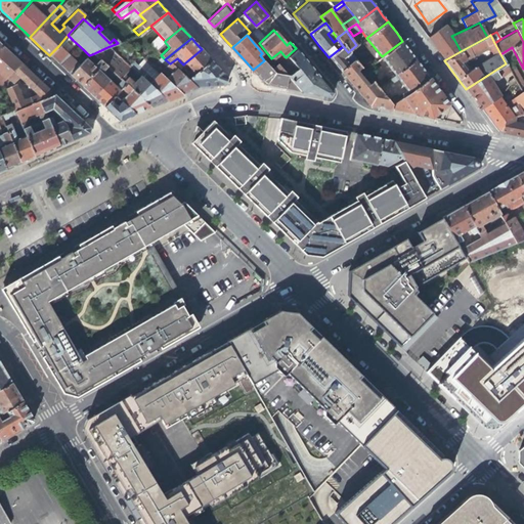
[(444,60),(461,51),(454,40),(436,50),(440,56),(444,60)]
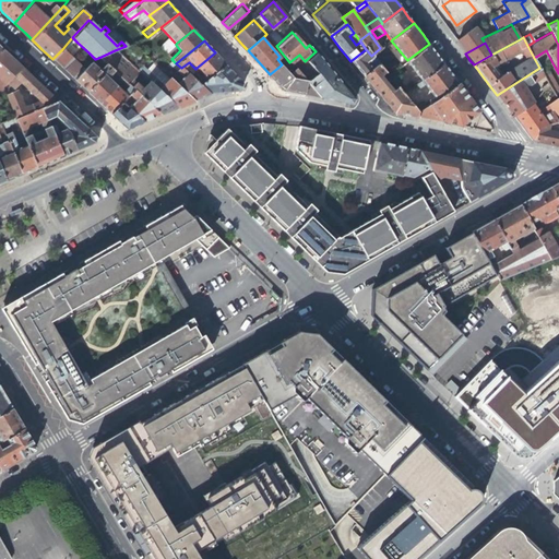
[(407,60),(421,81),(443,64),(429,44),(407,60)]
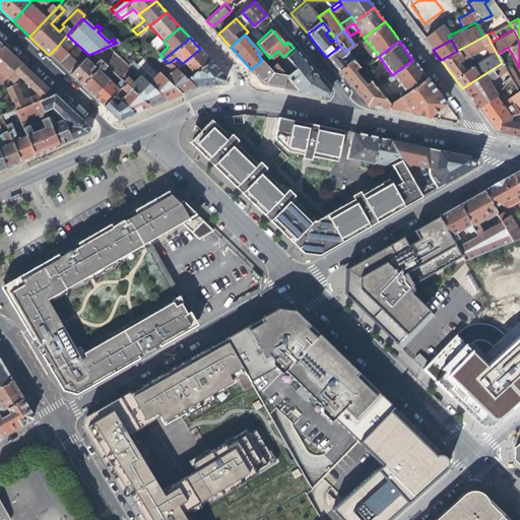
[(0,74),(4,78),(6,77),(20,62),(12,54),(4,46),(0,49),(0,74)]
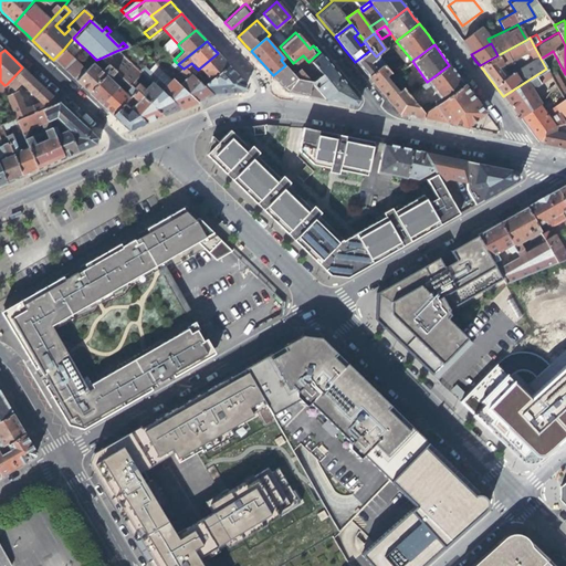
[(63,50),(53,60),(75,81),(85,71),(63,50)]
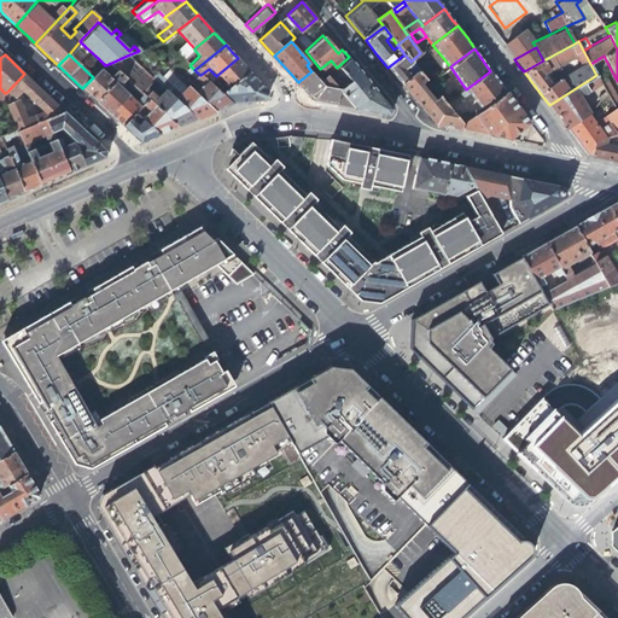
[(410,65),(414,71),(418,69),(410,62),(404,54),(388,68),(394,75),(401,82),(410,75),(406,69),(410,65)]
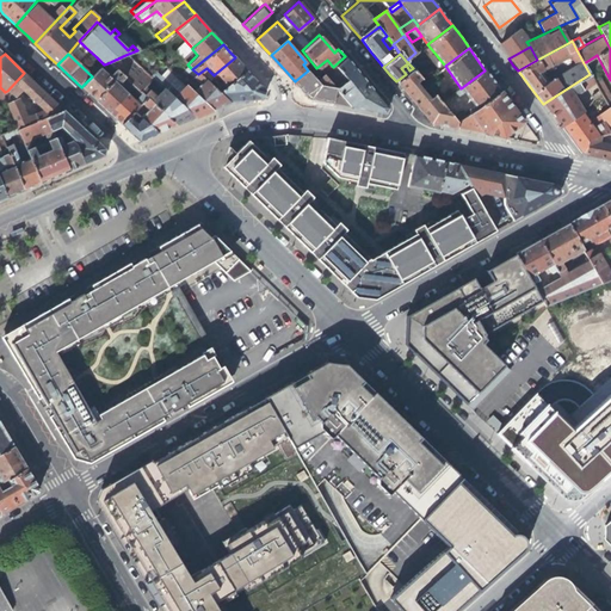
[(107,63),(115,69),(119,74),(123,78),(140,93),(144,98),(173,125),(183,122),(193,118),(165,92),(158,99),(143,85),(150,79),(125,55),(107,63)]
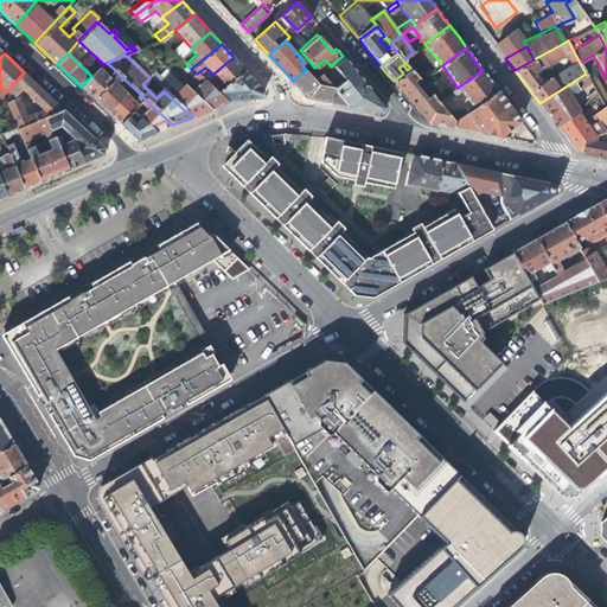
[(331,66),(320,75),(345,104),(360,108),(381,112),(384,107),(343,56),(331,66)]
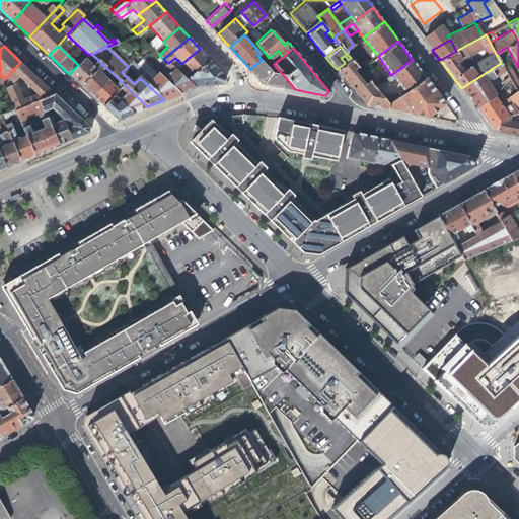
[(188,68),(179,74),(183,78),(209,59),(204,54),(200,49),(182,63),(188,68)]
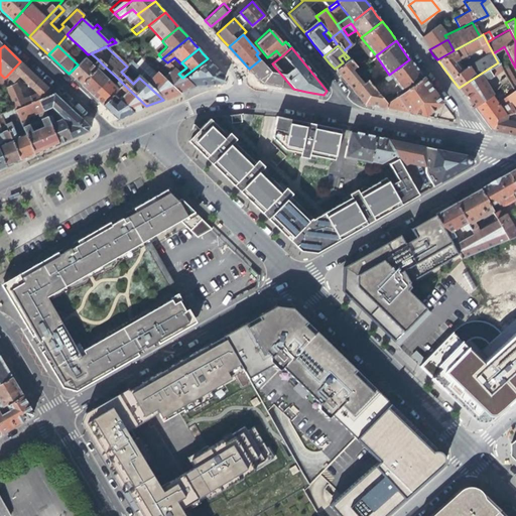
[(161,77),(161,78),(177,93),(184,90),(192,87),(182,78),(178,74),(173,69),(167,62),(162,58),(158,54),(157,53),(154,57),(161,65),(155,71),(161,77)]
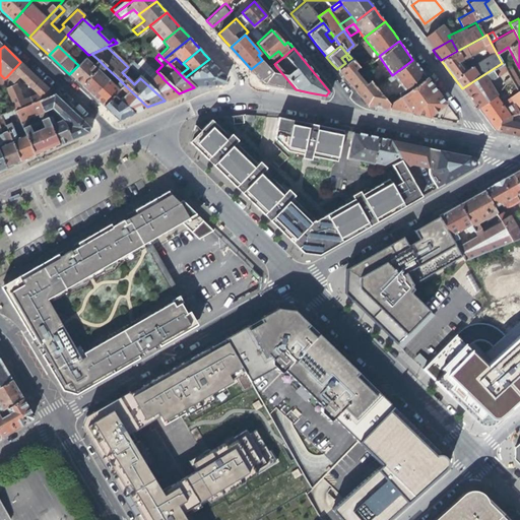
[(75,80),(80,84),(102,63),(98,59),(91,66),(83,58),(78,65),(69,74),(75,80)]
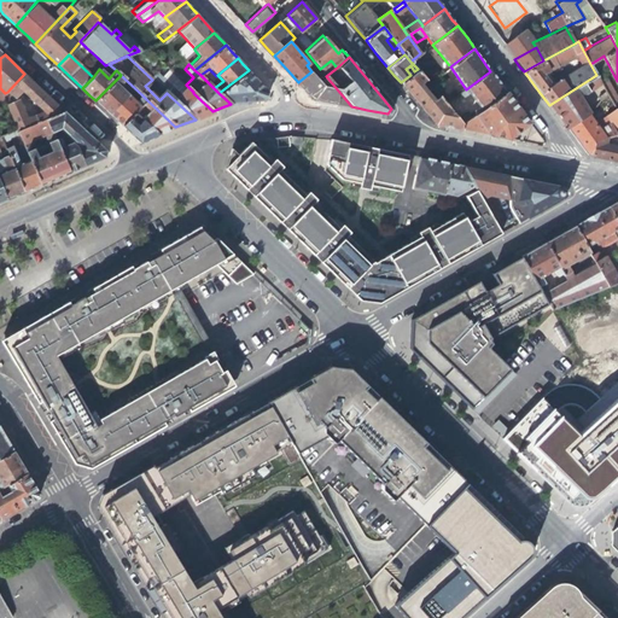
[(426,80),(418,69),(414,71),(410,75),(401,82),(412,95),(435,123),(450,127),(461,129),(462,123),(459,118),(445,103),(438,93),(431,98),(420,85),(426,80)]
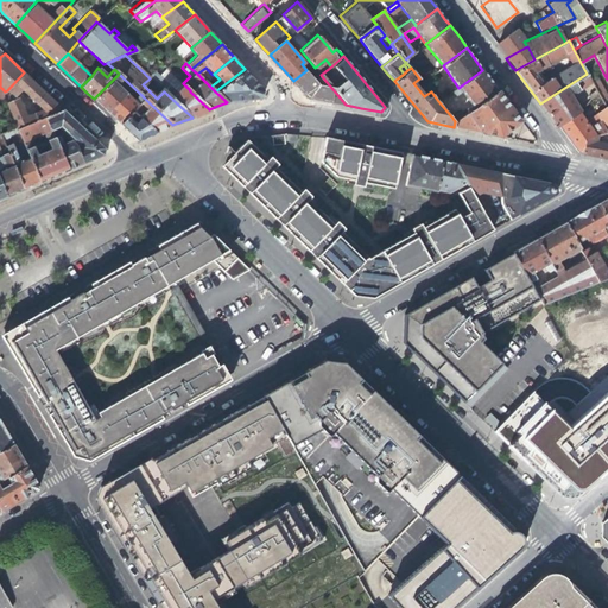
[(264,90),(245,69),(215,92),(227,102),(244,100),(260,99),(264,90)]
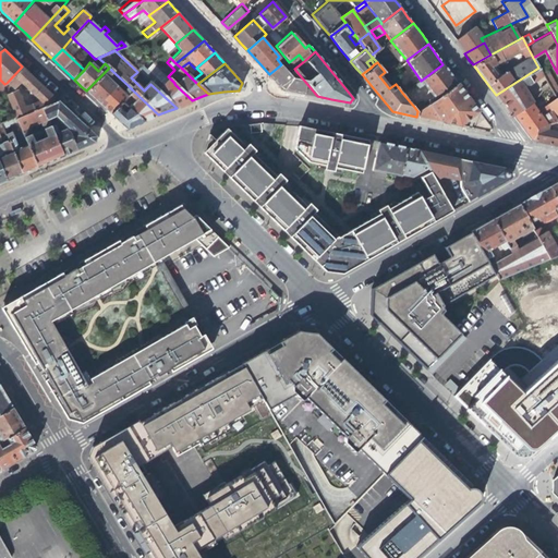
[(287,72),(281,64),(269,74),(276,81),(283,89),(300,93),(317,96),(294,69),(293,67),(287,72)]
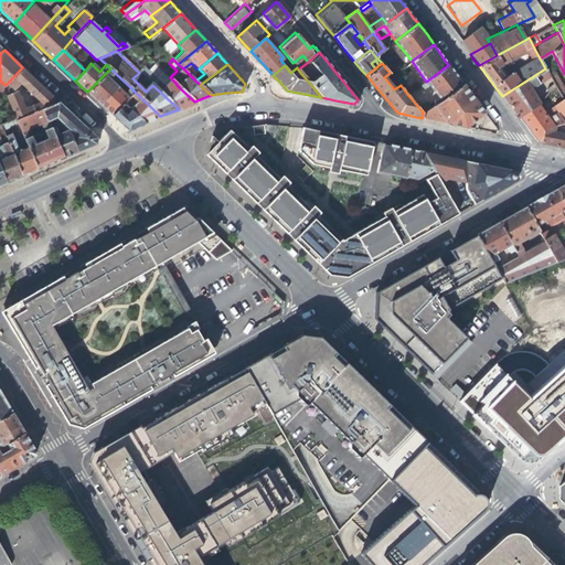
[(428,100),(419,108),(423,113),(434,105),(462,84),(456,74),(448,65),(426,82),(420,85),(423,89),(428,85),(437,97),(429,103),(428,100)]
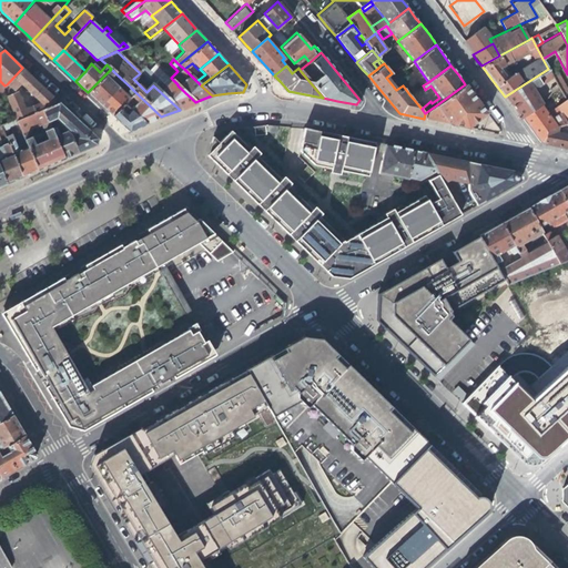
[(6,97),(16,120),(41,110),(59,102),(40,84),(22,68),(7,84),(12,90),(19,83),(39,102),(24,109),(17,92),(6,97)]
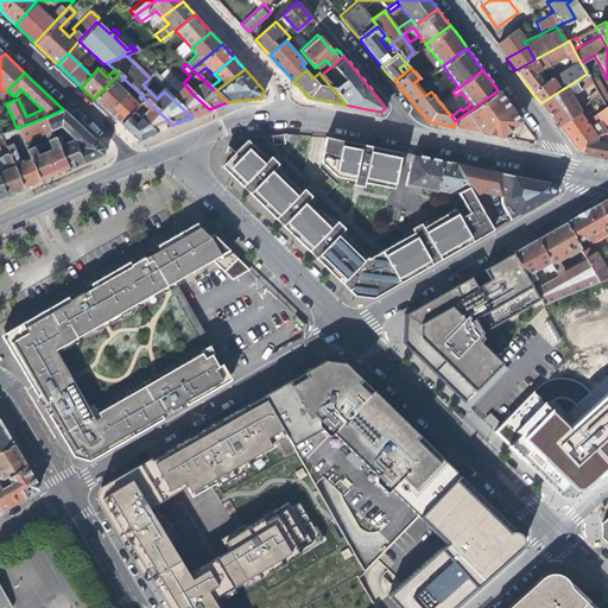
[(119,74),(94,99),(101,106),(107,112),(125,93),(116,83),(122,77),(119,74)]
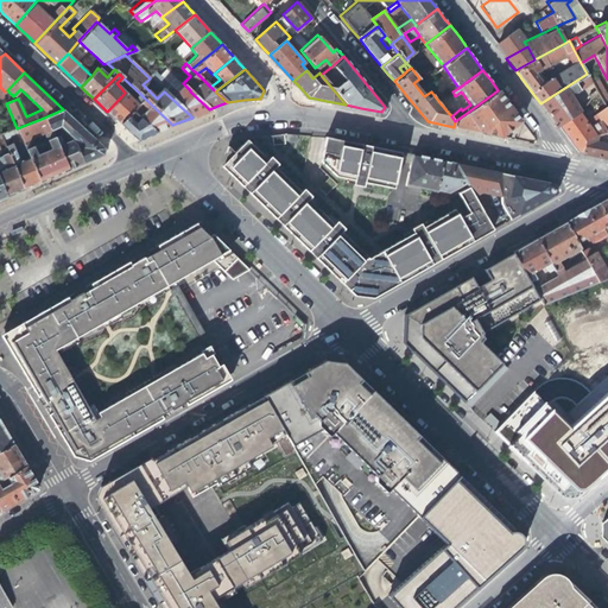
[(591,81),(587,74),(540,103),(548,114),(556,126),(575,113),(577,112),(577,109),(568,92),(570,92),(576,90),(591,81)]
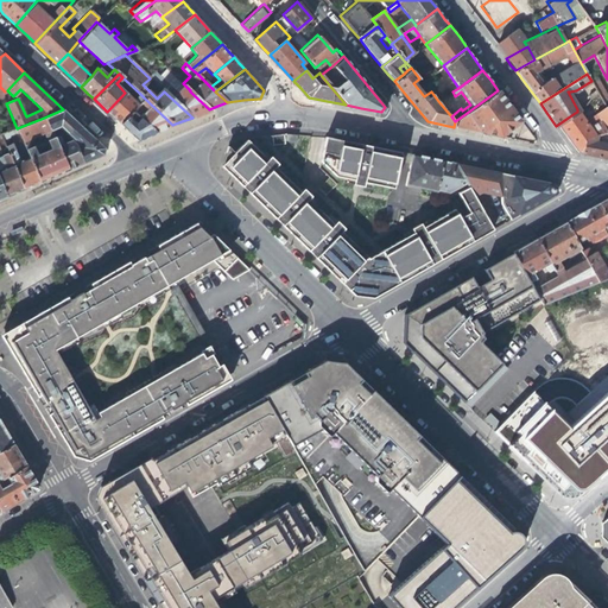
[(156,84),(164,92),(192,118),(201,113),(209,109),(190,92),(183,86),(177,93),(162,78),(156,84)]
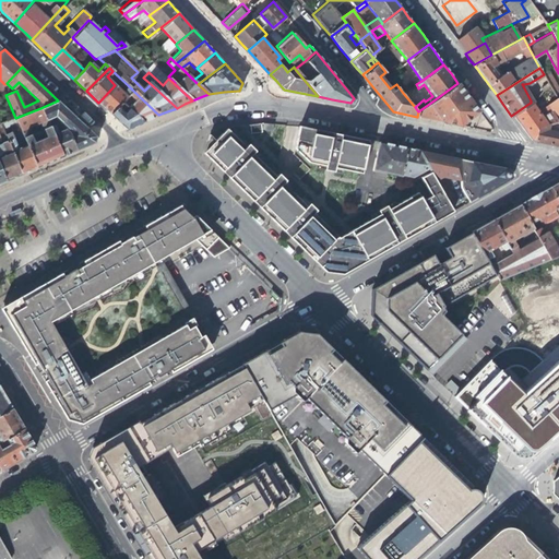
[(461,126),(478,111),(458,83),(429,104),(442,121),(461,126)]
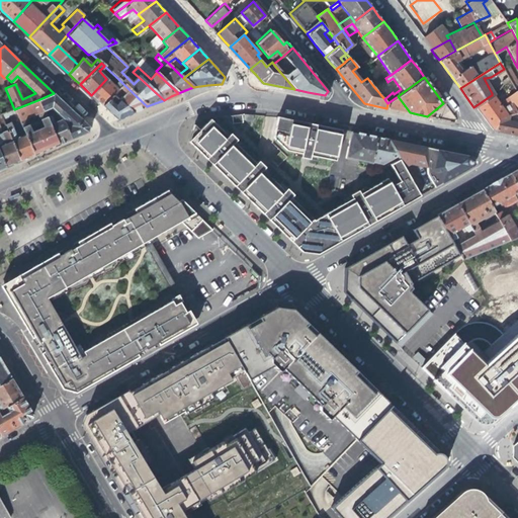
[(495,104),(490,96),(473,107),(483,118),(491,130),(494,131),(496,117),(514,113),(517,110),(517,95),(508,77),(503,81),(502,79),(499,82),(500,83),(498,86),(505,98),(508,104),(499,109),(495,104)]
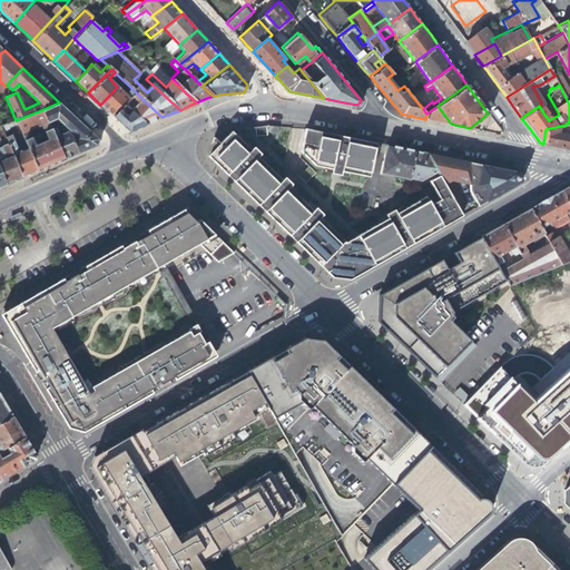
[(117,87),(100,105),(107,110),(111,115),(119,108),(130,97),(135,91),(130,87),(124,94),(117,87)]
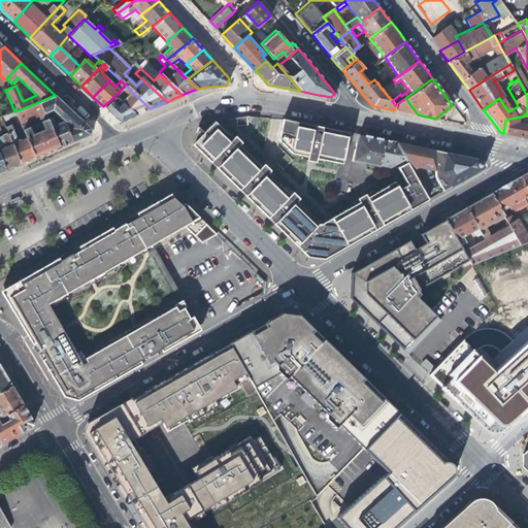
[(120,101),(121,101),(134,116),(142,111),(150,108),(125,85),(121,90),(126,95),(120,101)]
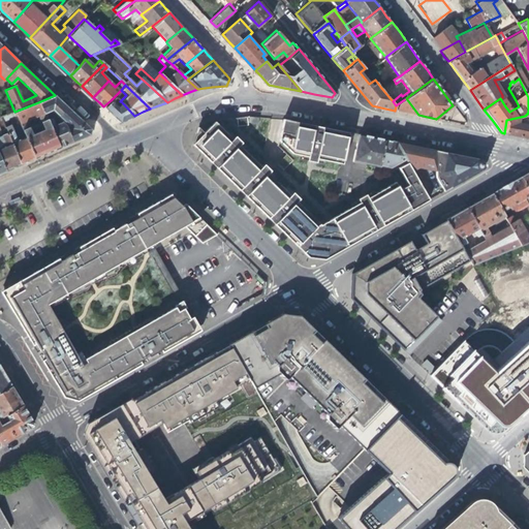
[(57,115),(58,115),(70,110),(62,102),(55,95),(38,102),(45,120),(49,118),(45,112),(52,109),(57,115)]
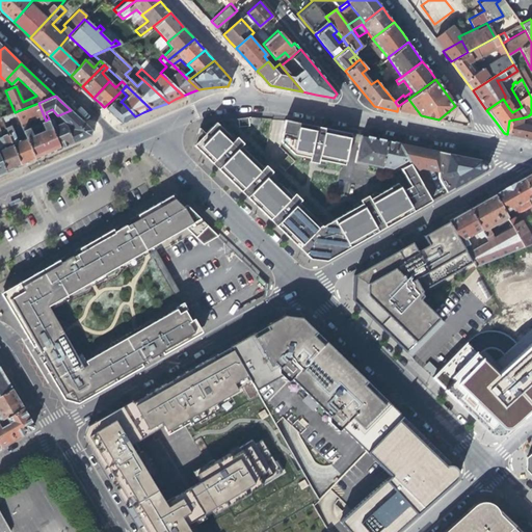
[(408,99),(398,106),(397,111),(407,113),(421,115),(408,99)]
